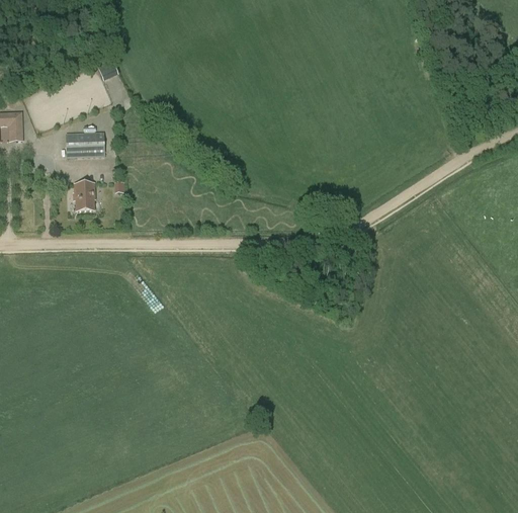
[(97,65),(103,79),(117,73),(111,60),(97,65)]
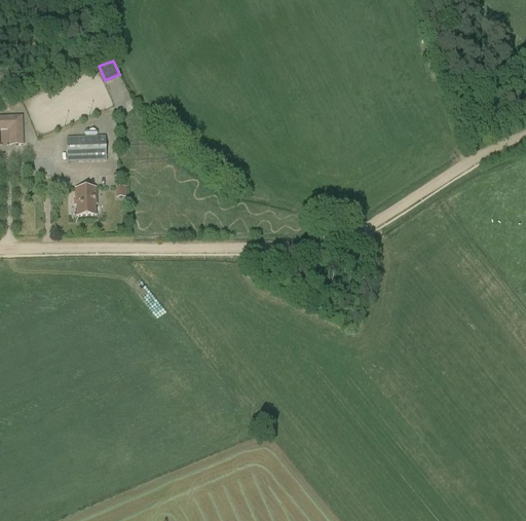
[(22,112),(0,112),(0,120),(15,120),(16,142),(23,142),(22,112)]
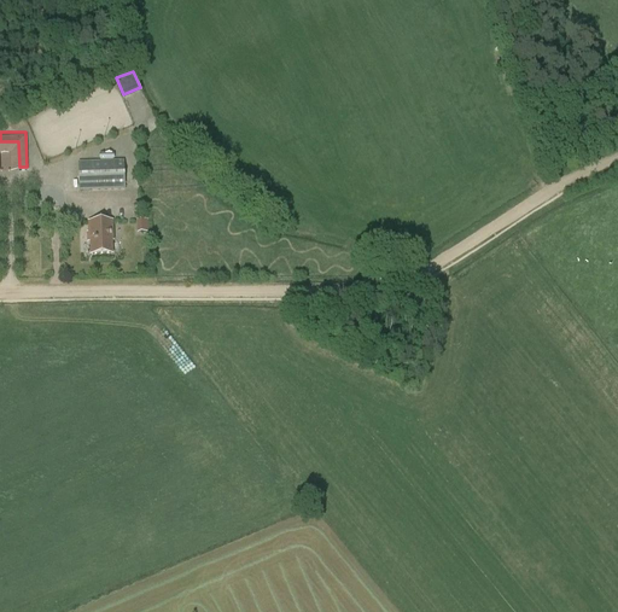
[(79,158),(80,186),(124,184),(123,157),(79,158)]
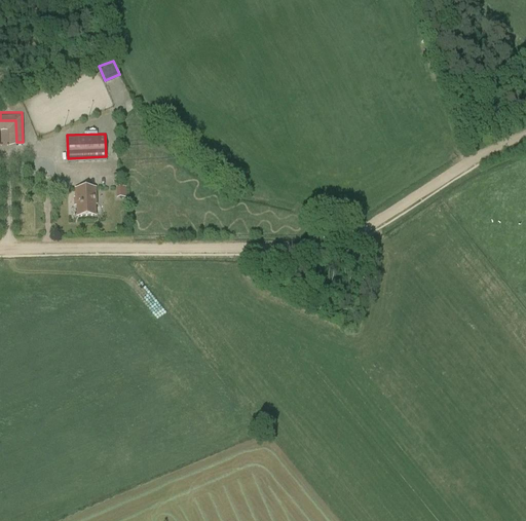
[(117,183),(117,194),(126,193),(126,183),(117,183)]
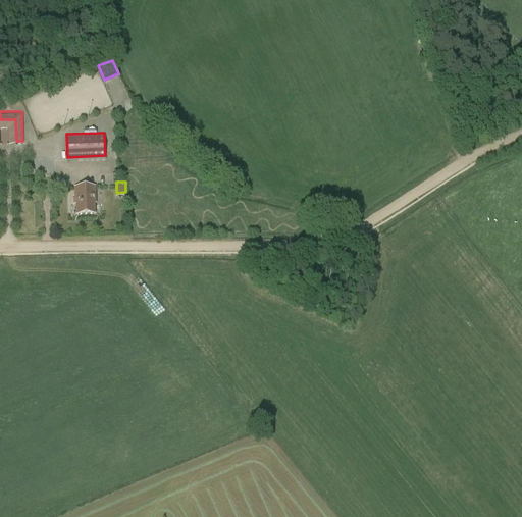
[(96,201),(97,201),(97,191),(97,183),(77,184),(77,192),(79,202),(80,202),(80,213),(96,213),(96,201)]
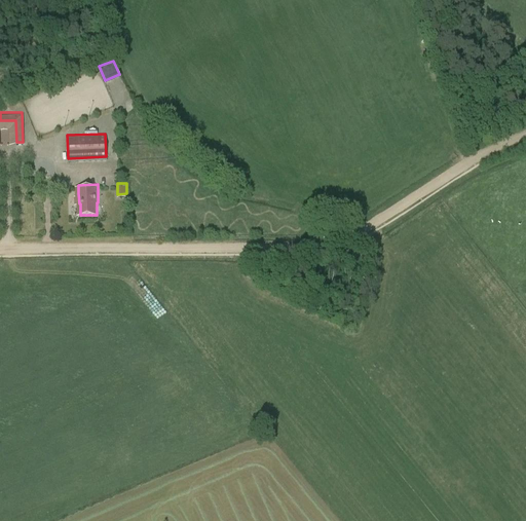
All buildings are outlined.
